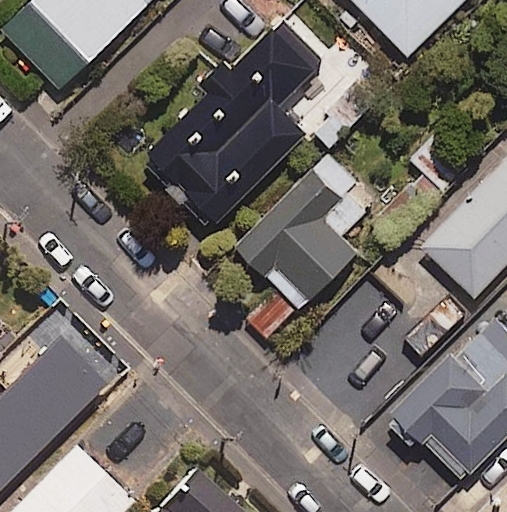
[(140,0),(25,0),(0,26),(0,30),(57,85),(140,0)]
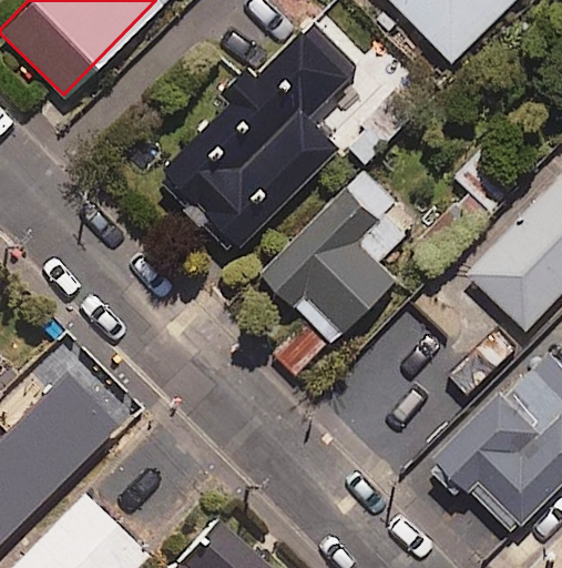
[(515,0),(389,0),(452,63),(515,0)]
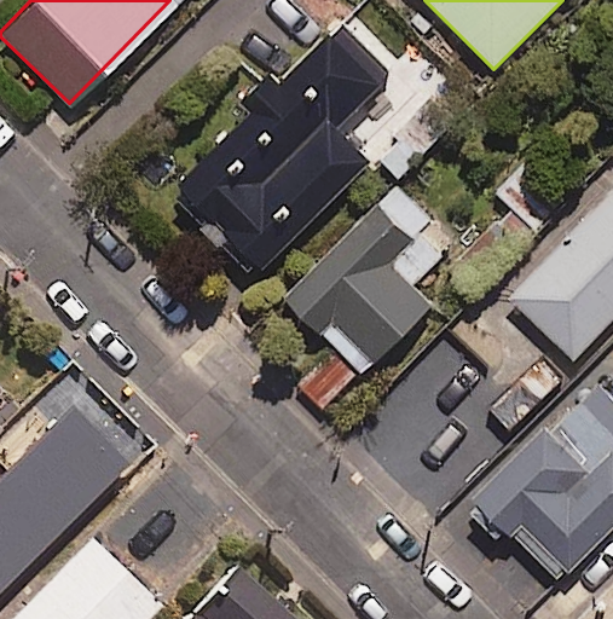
[(281,87),(271,79),(244,105),(254,115),(175,194),(259,277),(369,166),(335,133),(389,79),(339,29),(281,87)]
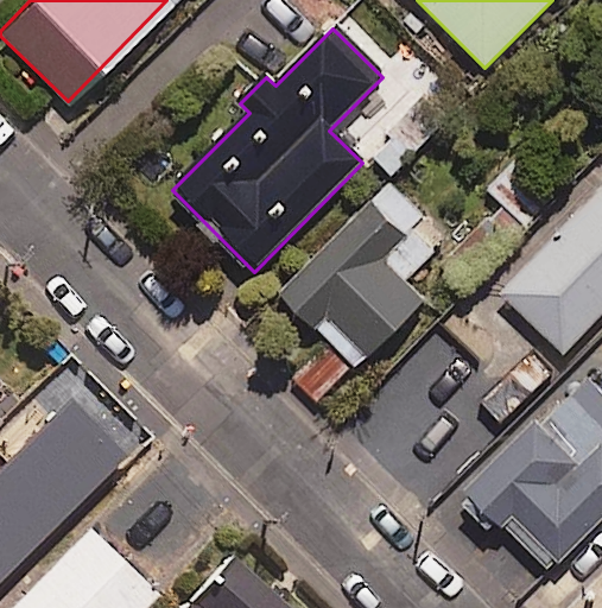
[(418,95),(367,150),(393,175),(445,119),(418,95)]
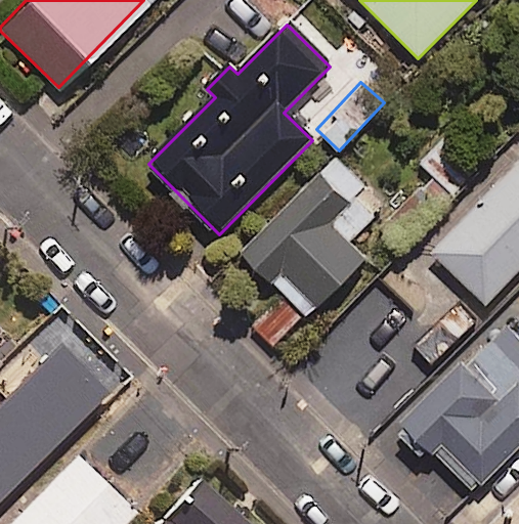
[(479,171),(442,133),(416,159),(453,198),(479,171)]
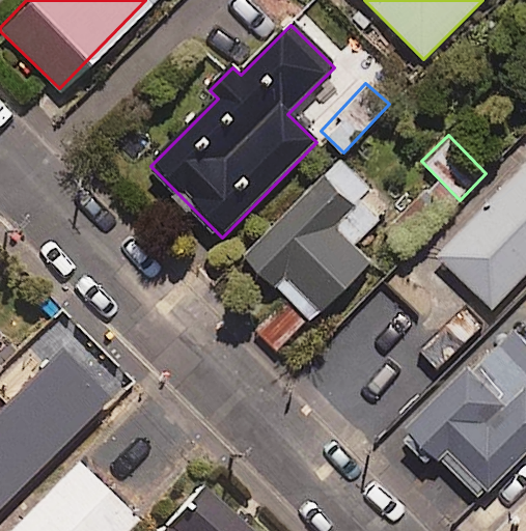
[(525,274),(525,158),(433,252),(491,309),(525,274)]
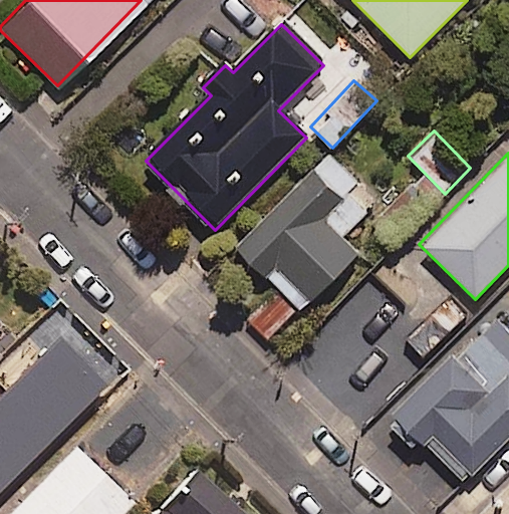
[(274,286),(244,316),(266,338),(296,307),(302,313),(357,257),(339,240),(374,204),(328,159),(238,251),(274,286)]
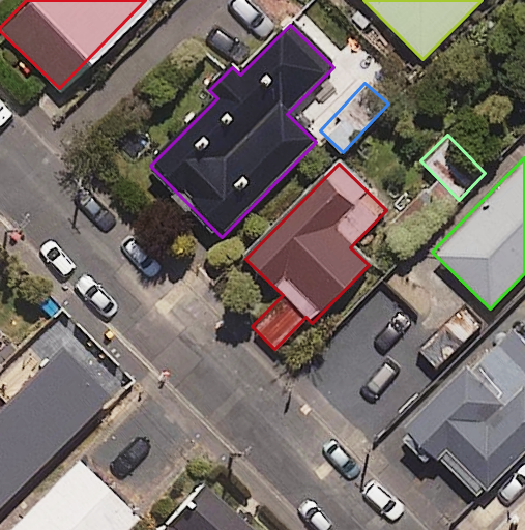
[(359,311),(320,354),(343,375),(382,331),(359,311)]
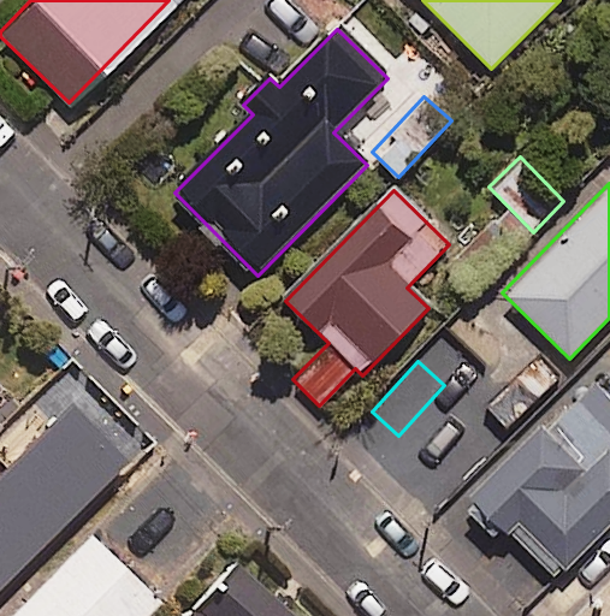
[(136,439),(63,369),(0,436),(0,502),(13,514),(28,498),(55,525),(136,439)]
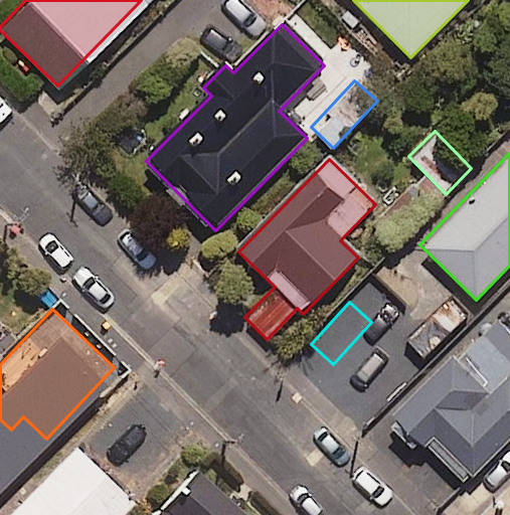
[(509,335),(497,322),(391,420),(416,448),(423,442),(464,485),(509,442),(509,335)]
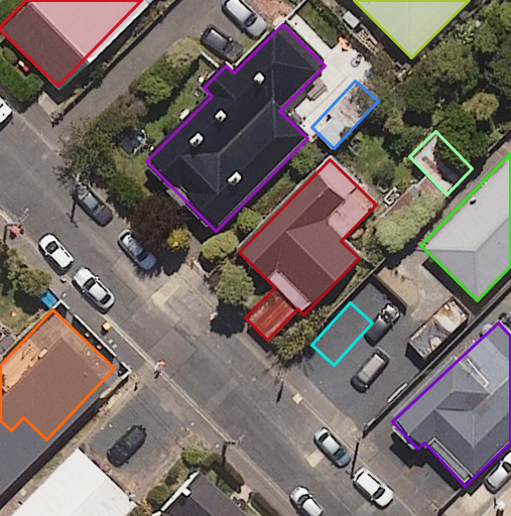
[(394,344),(374,328),(349,358),(369,375),(394,344)]
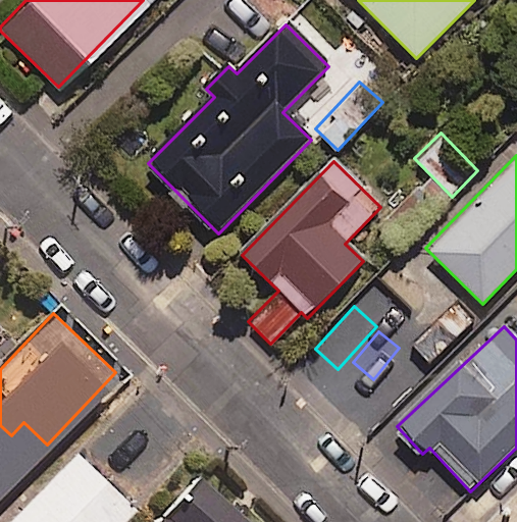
[(125,521),(131,517),(72,461),(11,521),(125,521)]
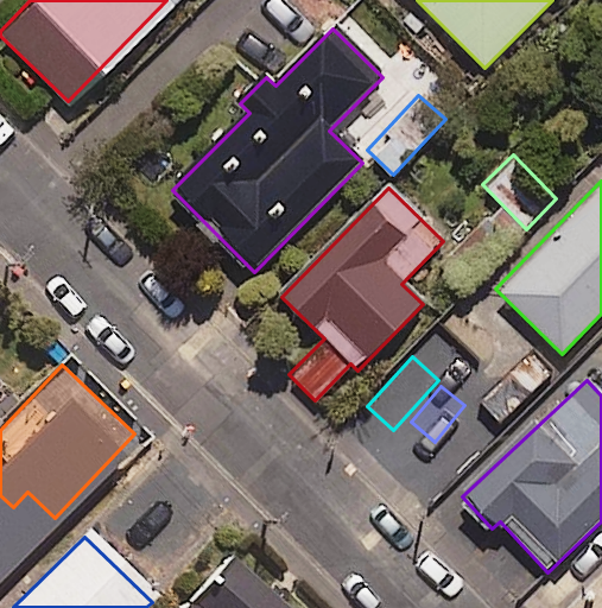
[(274,607),(233,567),(191,607),(274,607)]
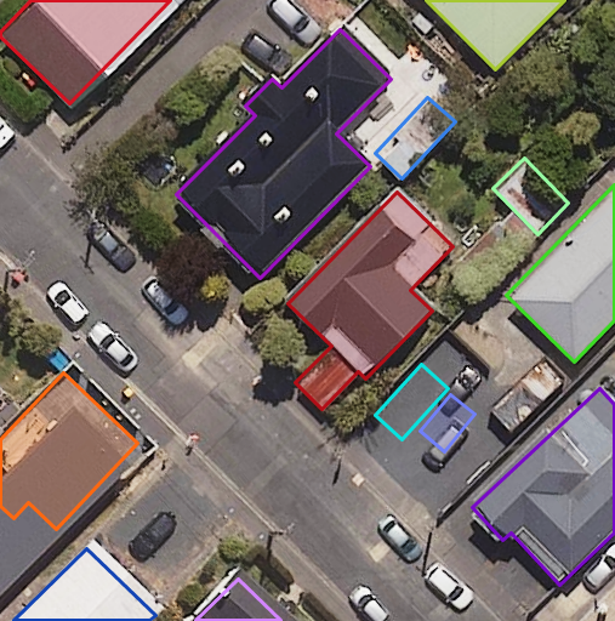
[(614,620),(614,591),(584,620),(614,620)]
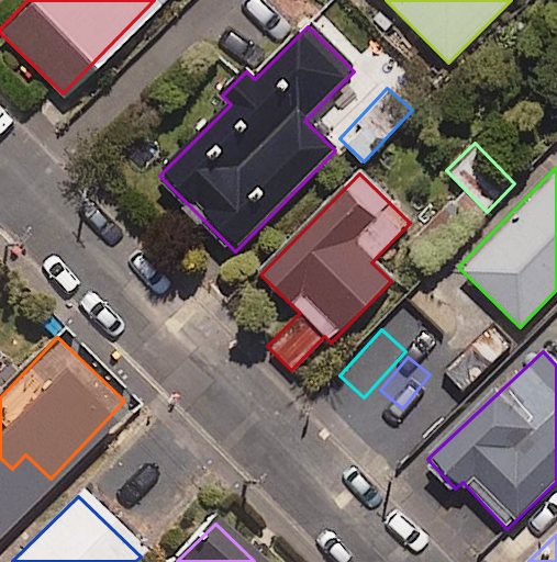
All buildings are outlined.
